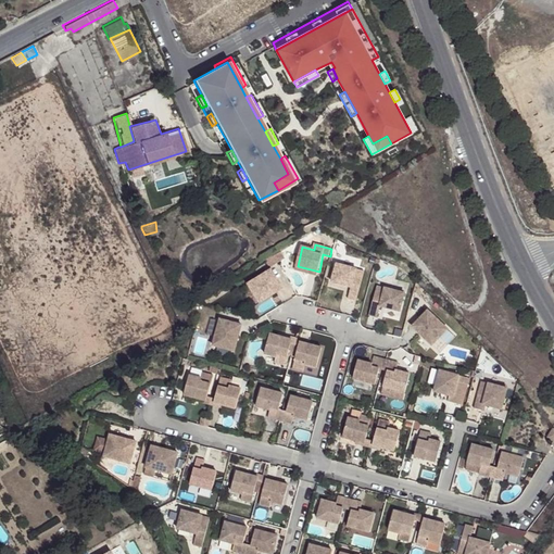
[(280,248),(274,252),(277,259),(285,254),(280,248)]
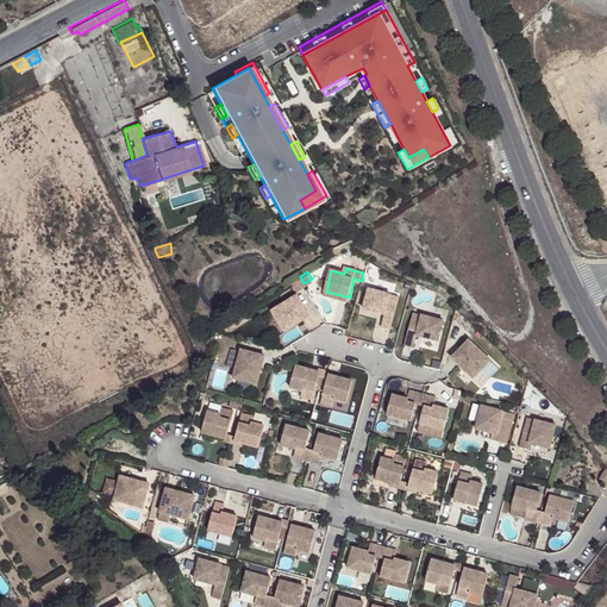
[(299,276),(292,280),(295,287),(302,283),(299,276)]
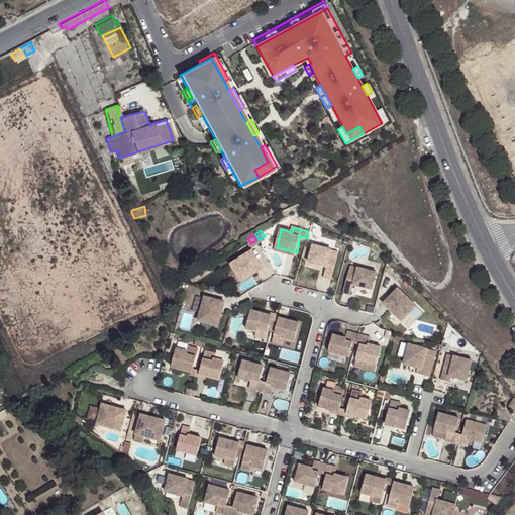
[(329,263),(329,266),(325,276),(332,279),(340,250),(314,242),(310,260),(323,264),(324,262),(329,263)]
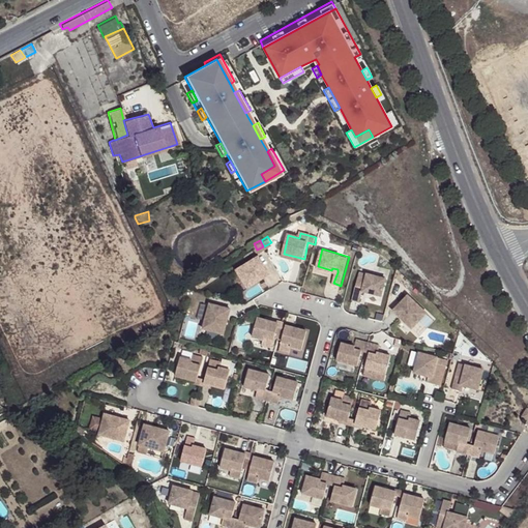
[(260,272),(267,268),(259,255),(237,268),(243,280),(248,287),(264,277),(260,272)]
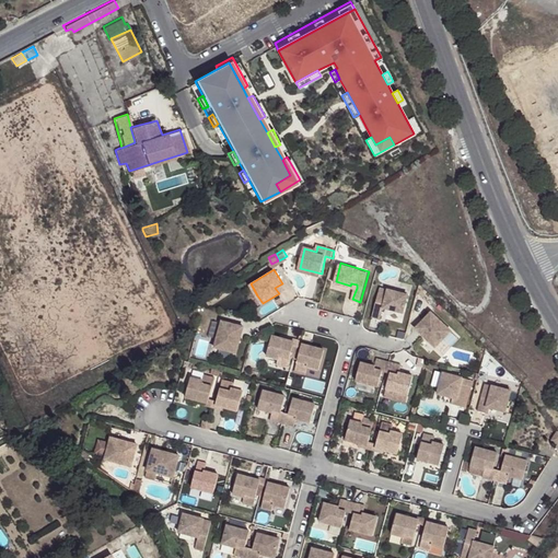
[(257,295),(251,283),(239,290),(246,303),(257,295)]
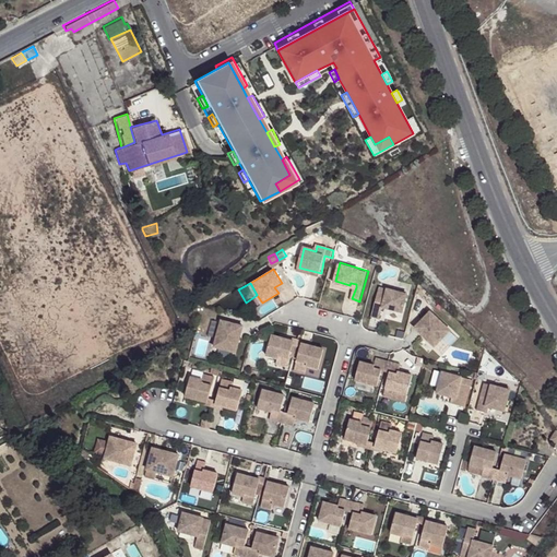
[(285,288),(282,283),(274,287),(279,293),(285,288)]
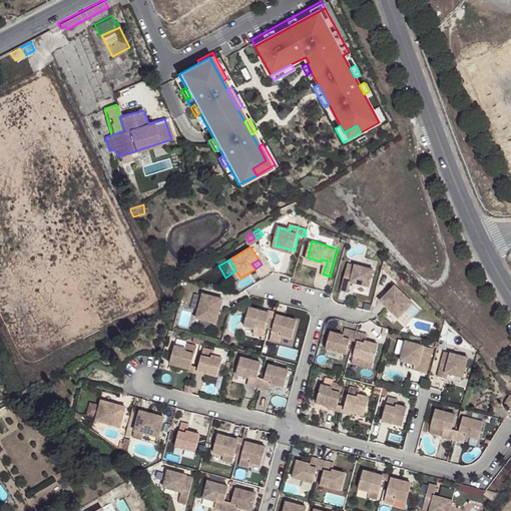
[(359,281),(358,283),(371,287),(376,270),(350,262),(342,290),(350,292),(353,282),(354,279),(359,281)]
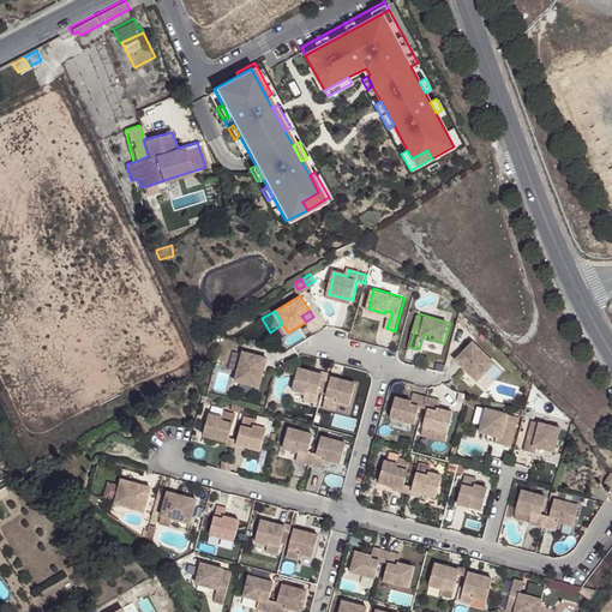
[(475,342),(462,355),(468,361),(465,366),(479,381),(496,364),(475,342)]
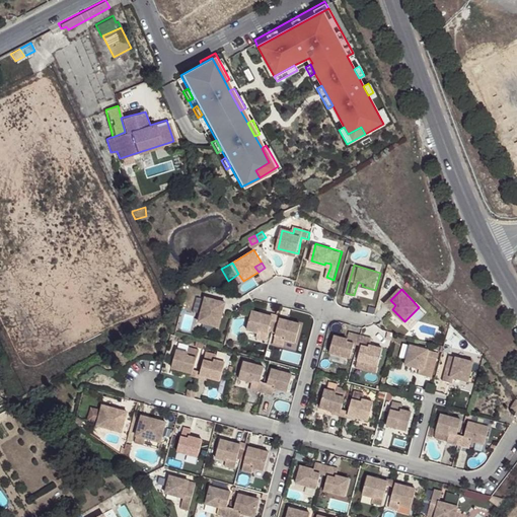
[(219,306),(221,299),(206,294),(199,319),(219,325),(224,307),(219,306)]
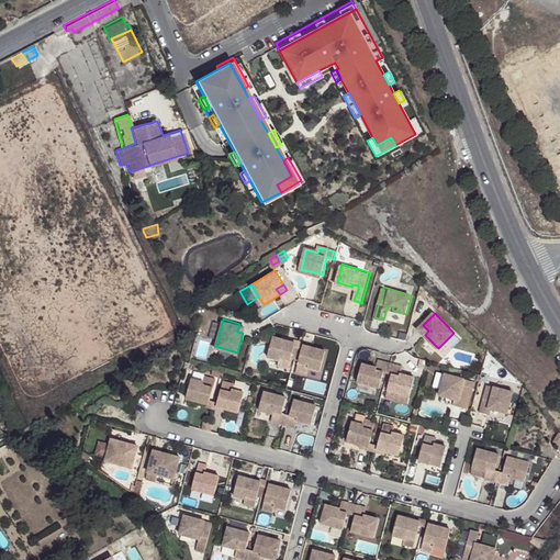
[(428,331),(423,325),(418,328),(425,335),(428,331)]
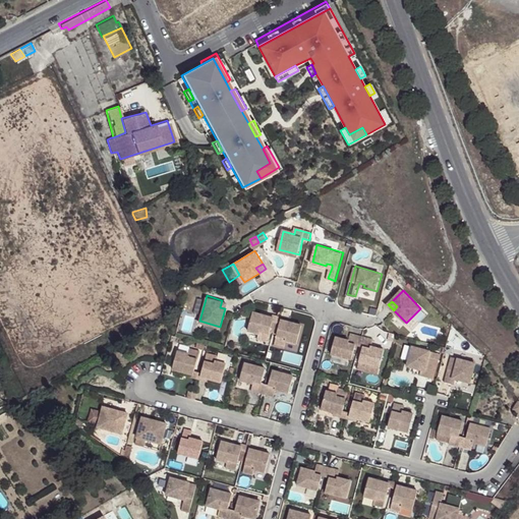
[(274,316),(267,314),(253,310),(247,329),(258,333),(257,338),(267,340),(270,332),(274,333),(277,322),(273,321),(274,316)]
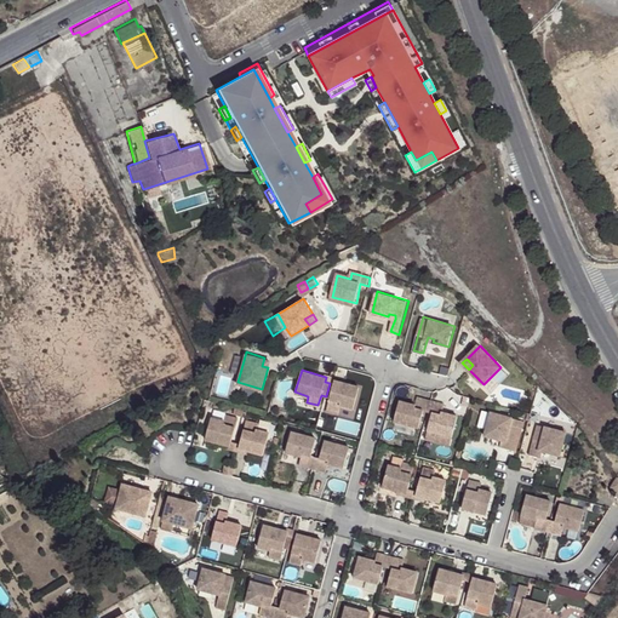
[(330,383),(332,376),(319,371),(318,375),(326,377),(325,382),(330,383)]
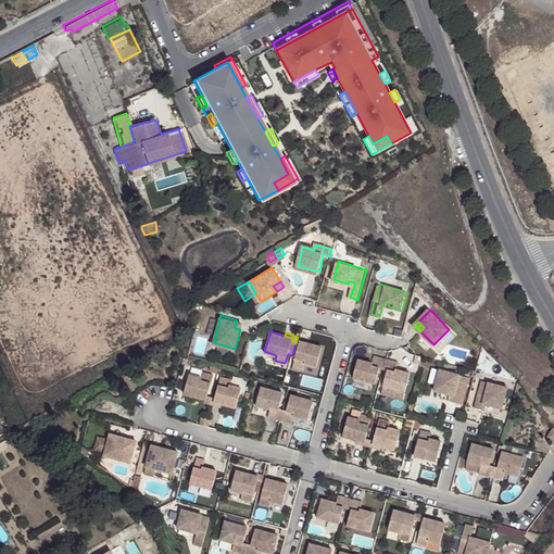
[(323,347),(309,342),(300,340),(299,344),(296,343),(292,355),(296,356),(292,366),(304,369),(305,363),(316,366),(323,347)]
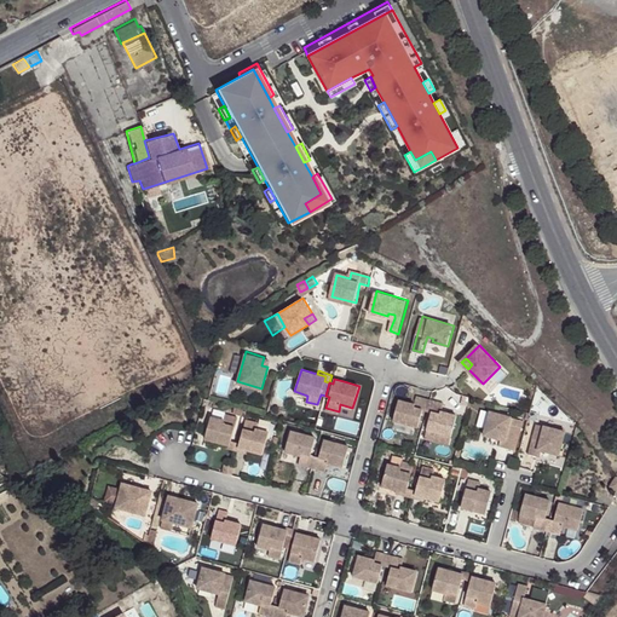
[(422,410),(425,398),(417,396),(415,405),(414,408),(410,407),(410,404),(398,401),(393,421),(416,427),(417,427),(422,410)]
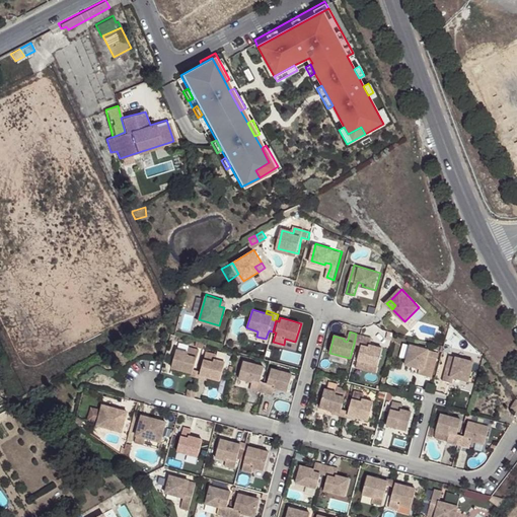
[(371,339),(364,337),(361,346),(357,361),(377,366),(382,350),(372,347),(371,349),(369,348),(369,346),(371,339)]
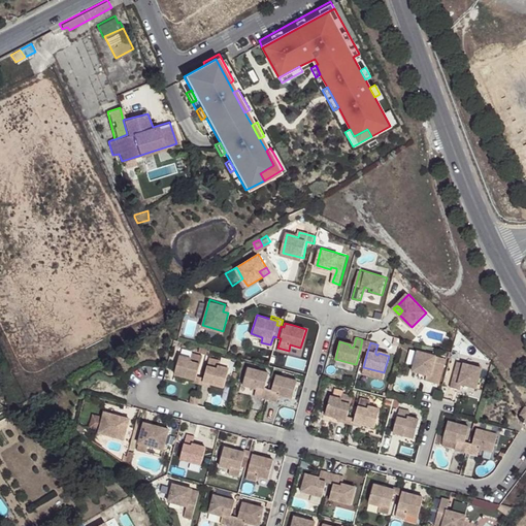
[(195,376),(197,371),(202,352),(193,349),(191,355),(179,352),(174,370),(188,374),(195,376)]
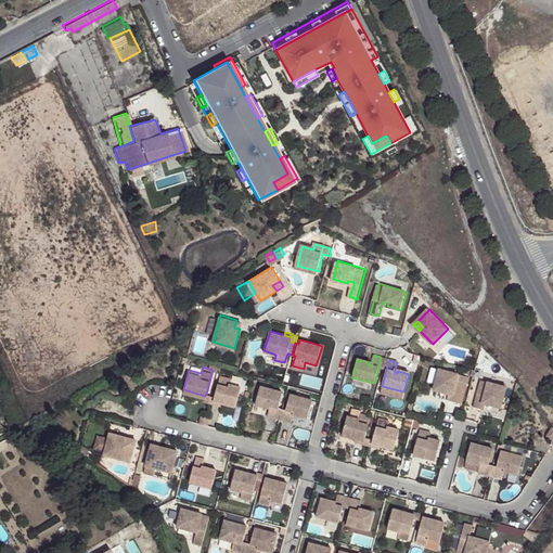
[(449,396),(447,401),(458,403),(465,377),(439,370),(433,391),(440,393),(449,396)]
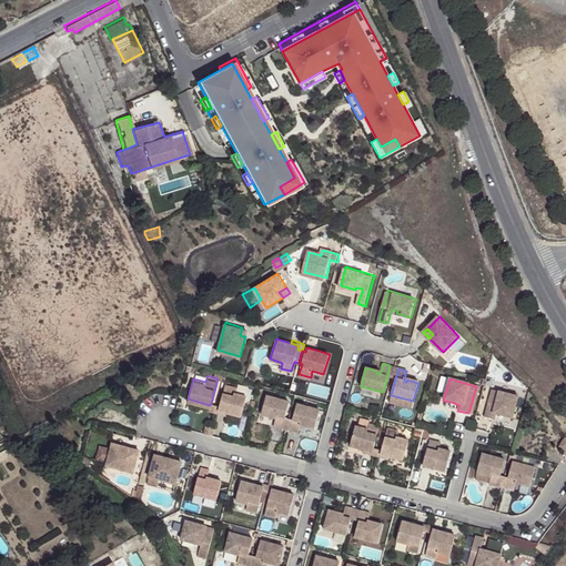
[(226,381),(220,403),(219,407),(226,410),(241,414),(248,394),(235,391),(236,384),(226,381)]
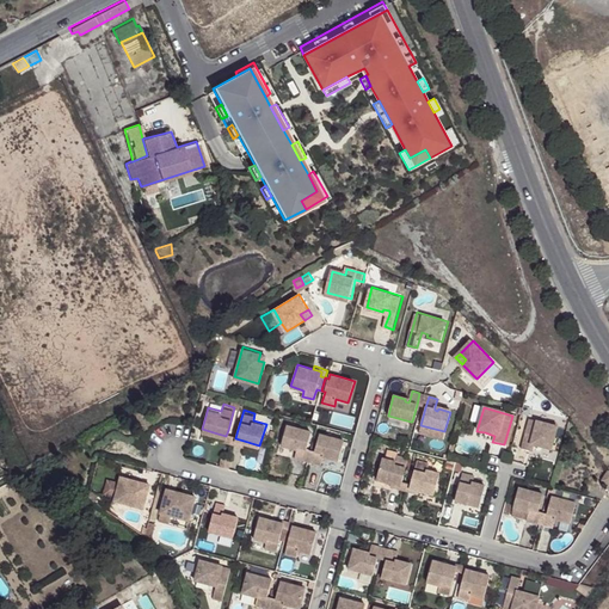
[(411,422),(388,416),(386,424),(408,430),(411,422)]
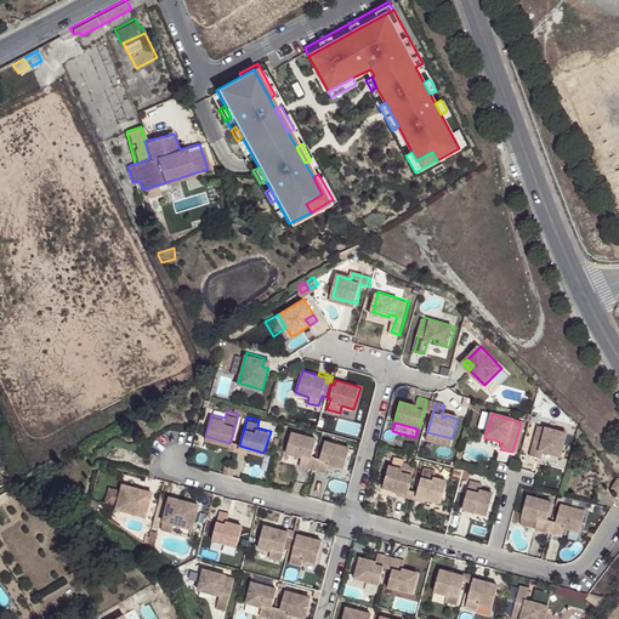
[(543,454),(552,456),(560,459),(566,435),(538,427),(529,458),(541,460),(543,454)]
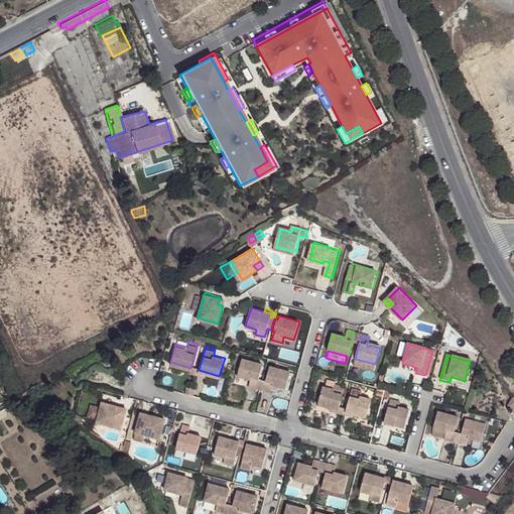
[(249,384),(256,386),(258,377),(263,363),(242,357),(237,373),(248,377),(249,374),(251,375),(250,378),(249,384)]
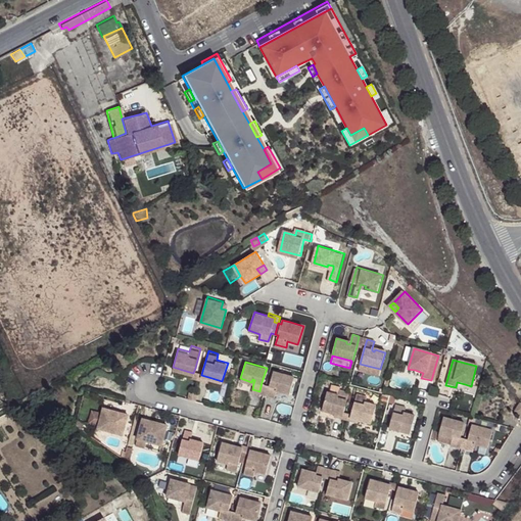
[(380,369),(360,364),(359,371),(379,376),(380,369)]
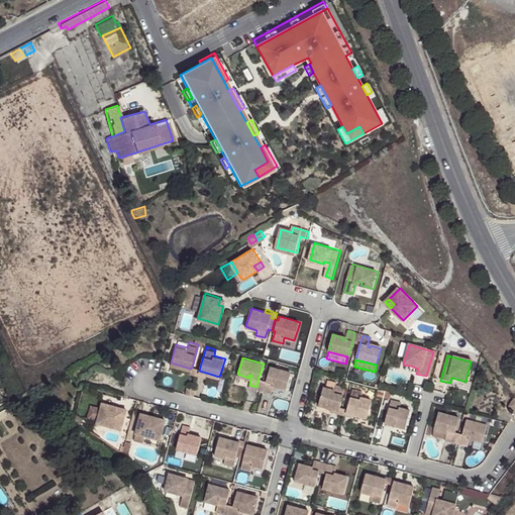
[(194,373),(196,365),(193,364),(191,369),(184,367),(183,369),(194,373)]
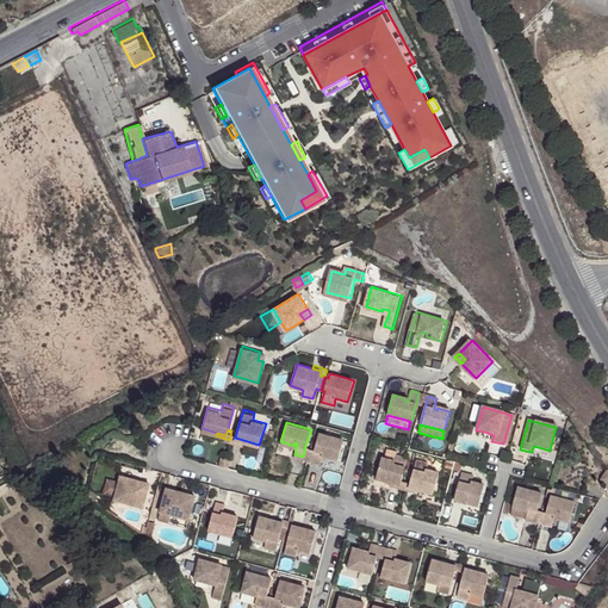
[(236,433),(231,430),(229,440),(243,444),(243,440),(235,438),(236,433)]
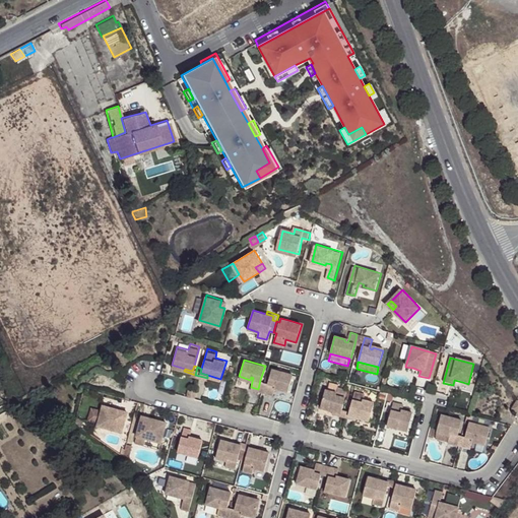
[(268,382),(265,391),(273,394),(275,387),(275,384),(278,385),(277,387),(287,390),(293,374),(272,368),(268,382)]
